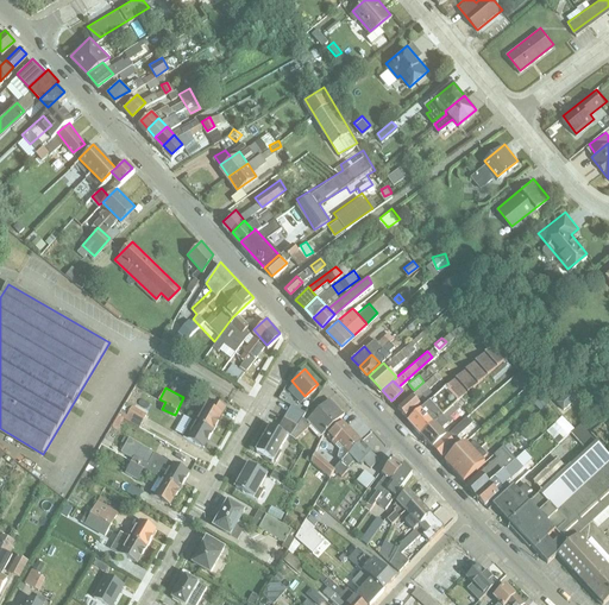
[(412,394),(397,407),(406,415),(420,402),(412,394)]
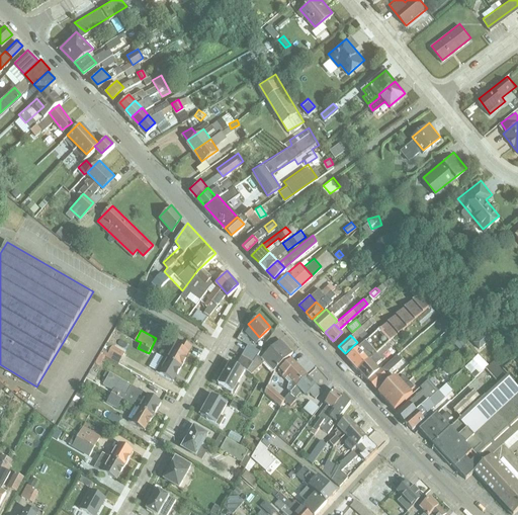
[(480,341),(485,349),(494,344),(488,336),(480,341)]
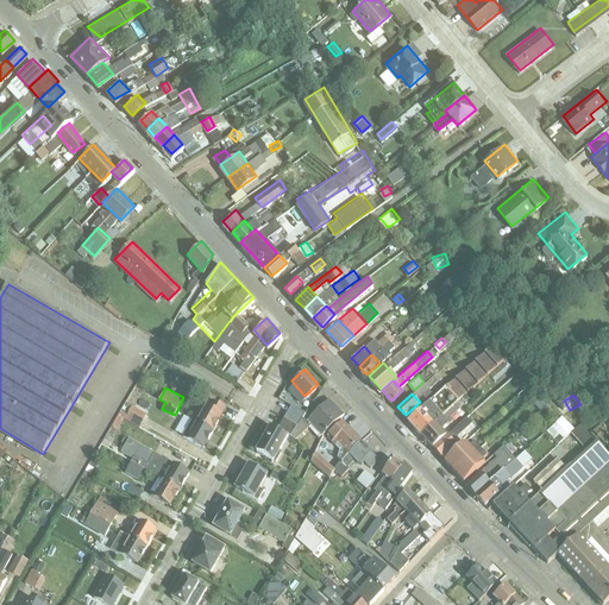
[(331,396),(307,417),(321,433),(345,411),(331,396)]
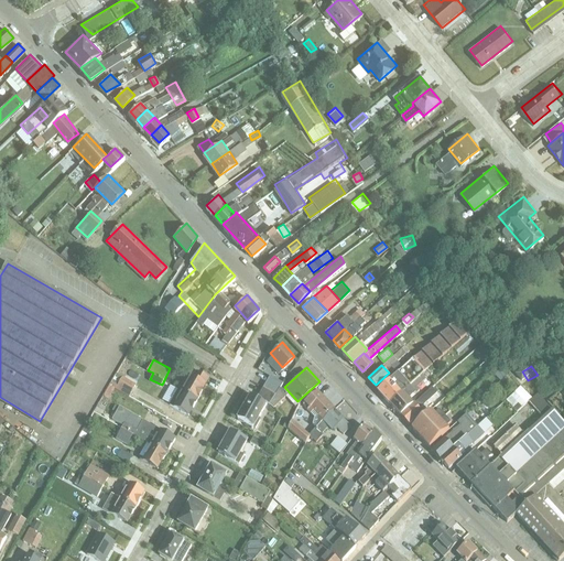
[(502,367),(496,371),(500,378),(507,375),(502,367)]
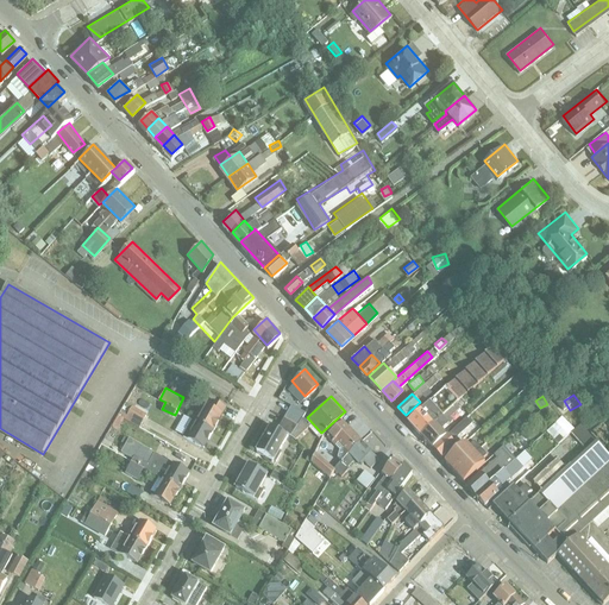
[(201,401),(193,416),(212,428),(221,411),(201,401)]
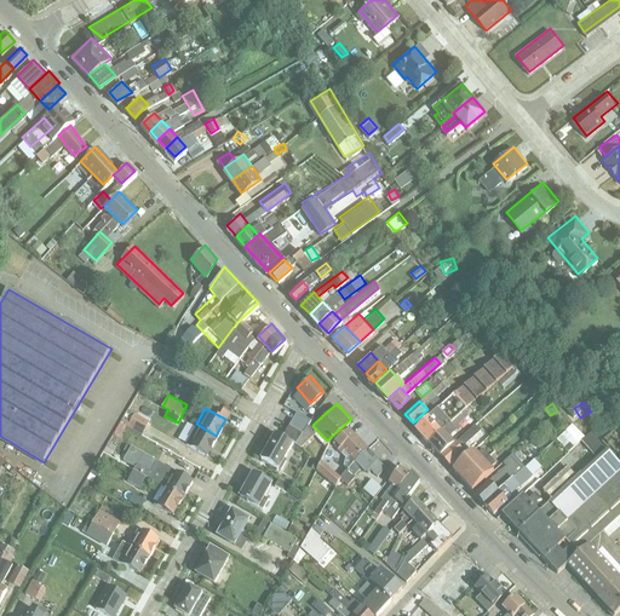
[(283,430),(296,439),(311,420),(299,410),(283,430)]
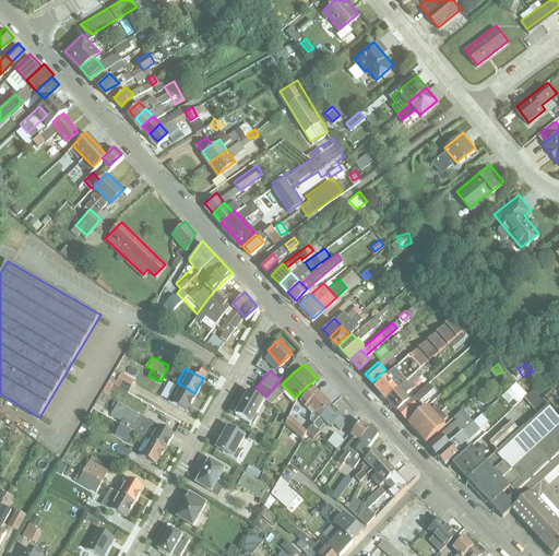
[(130,387),(135,379),(122,371),(117,378),(130,387)]
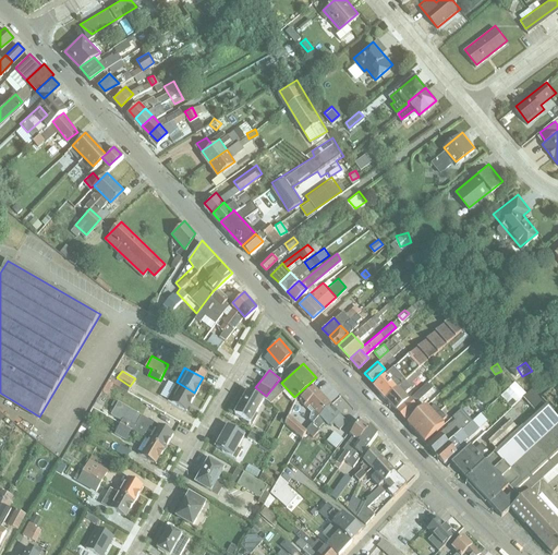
[(385,373),(374,383),(386,396),(397,386),(385,373)]
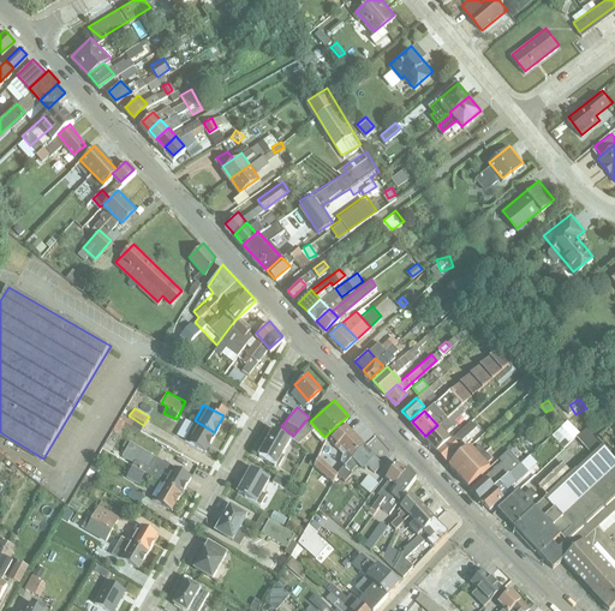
[(574,438),(580,431),(567,419),(561,425),(574,438)]
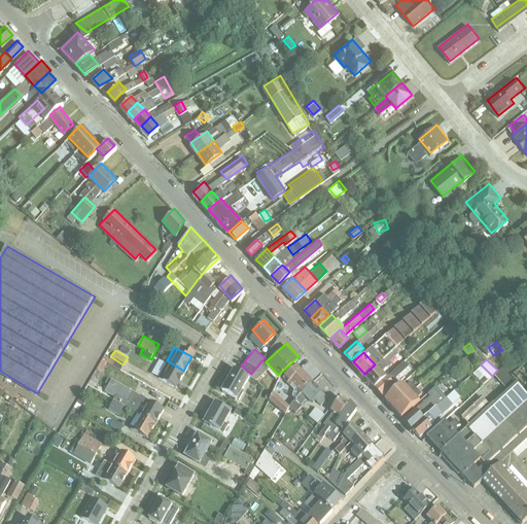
[(167,360),(157,376),(175,386),(183,371),(167,360)]
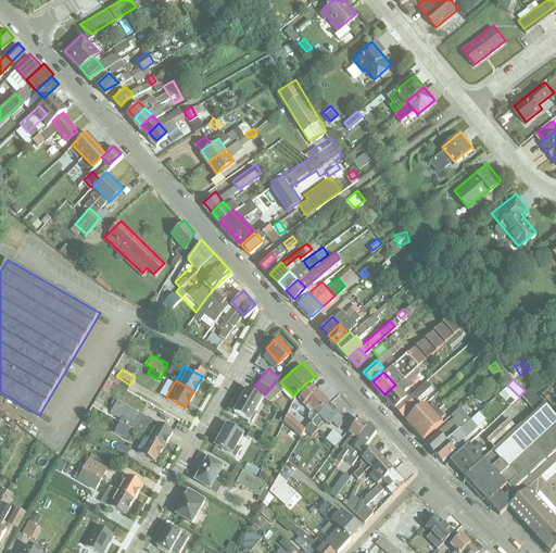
[(395,385),(384,394),(395,406),(406,397),(395,385)]
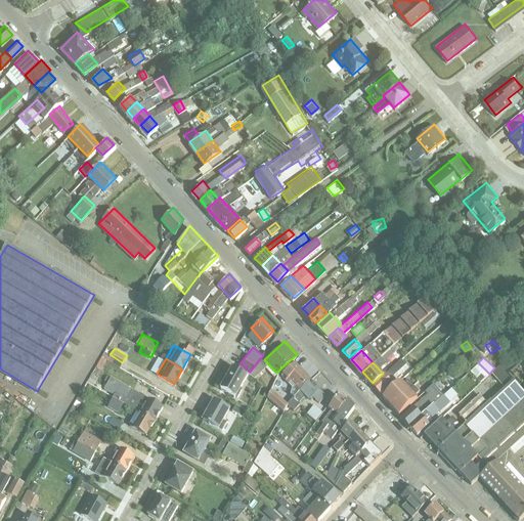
[(231,364),(220,385),(236,393),(247,373),(231,364)]
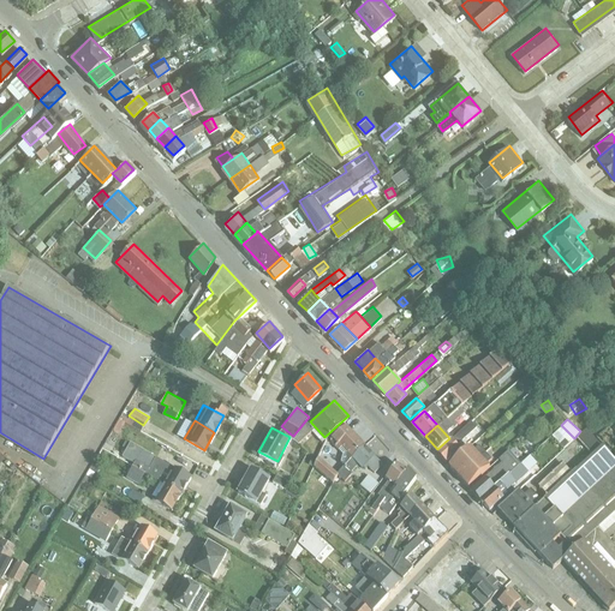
[(579,436),(589,448),(597,439),(587,427),(579,436)]
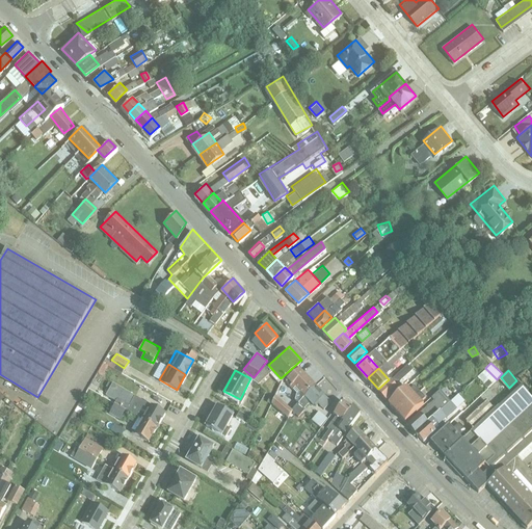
[(389,379),(378,389),(386,397),(398,386),(392,378),(389,379)]
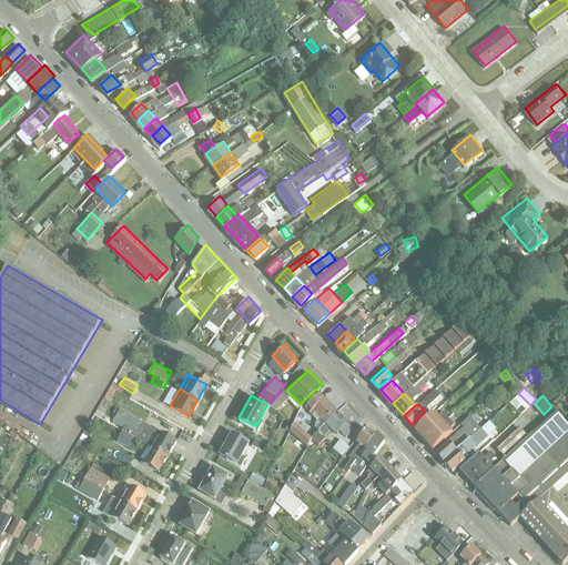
[(434,410),(415,427),(432,446),(452,430),(434,410)]
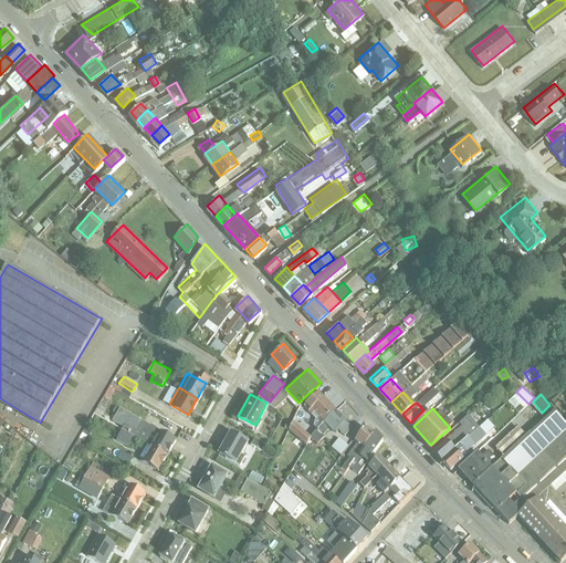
[(509,466),(501,473),(528,502),(549,483),(565,467),(565,423),(554,410),(502,458),(509,466)]
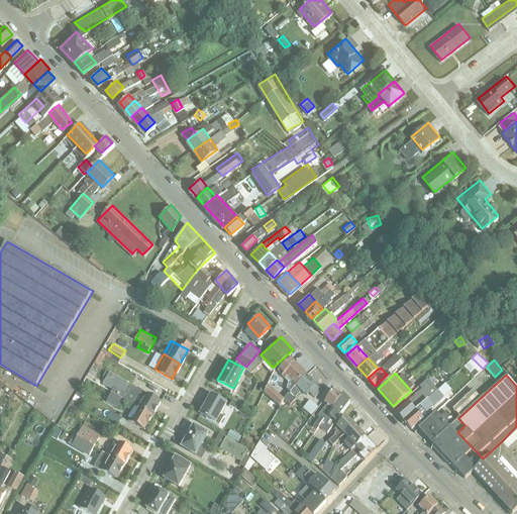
[(109,378),(105,387),(112,389),(116,380),(109,378)]
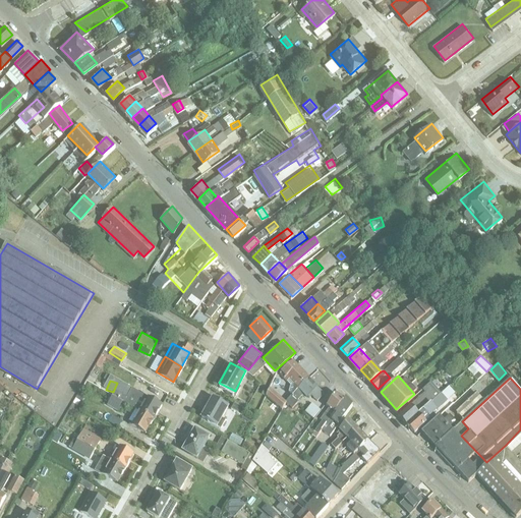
[(148,394),(131,386),(123,400),(139,408),(148,394)]
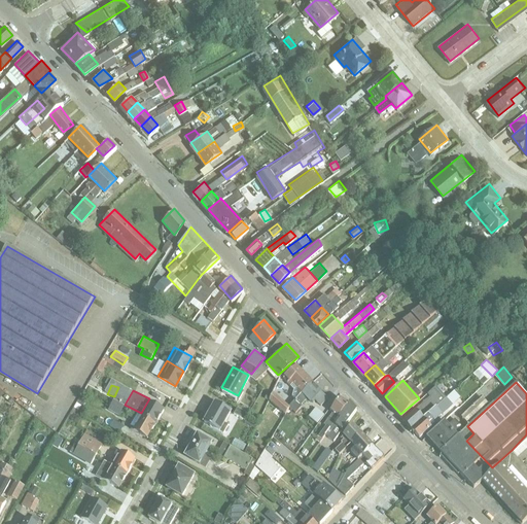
[(334,442),(358,407),(340,394),(330,409),(334,411),(319,431),(334,442)]
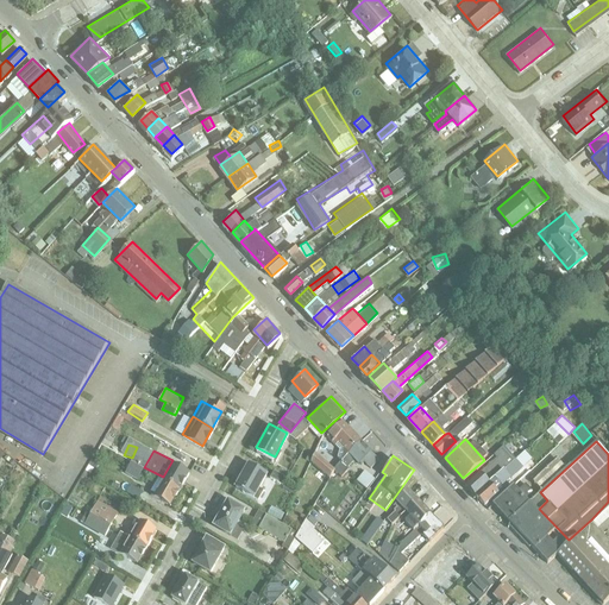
[(189,470),(173,460),(163,477),(180,486),(189,470)]
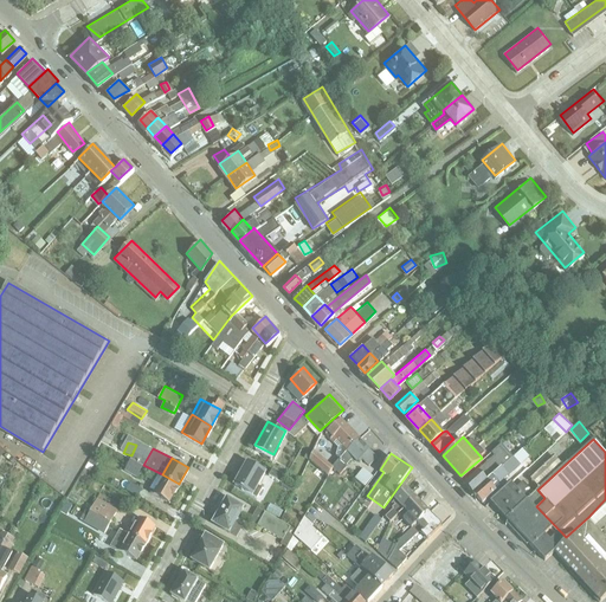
[(246,459),(233,483),(252,493),(265,470),(246,459)]
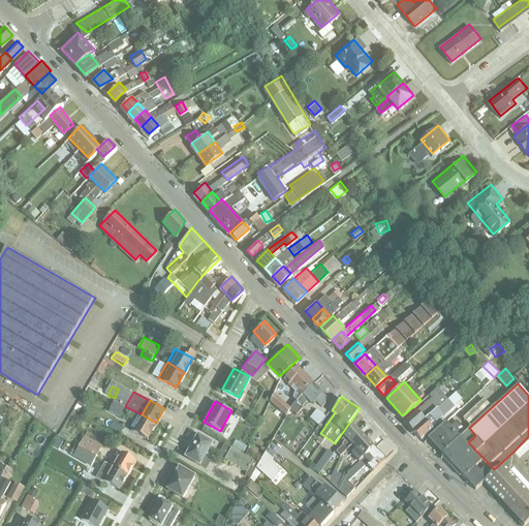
[(436,406),(424,418),(431,425),(443,413),(436,406)]
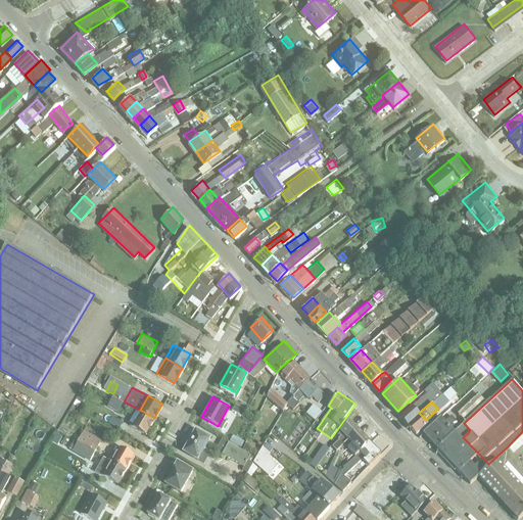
[(243,413),(245,408),(235,403),(232,408),(243,413)]
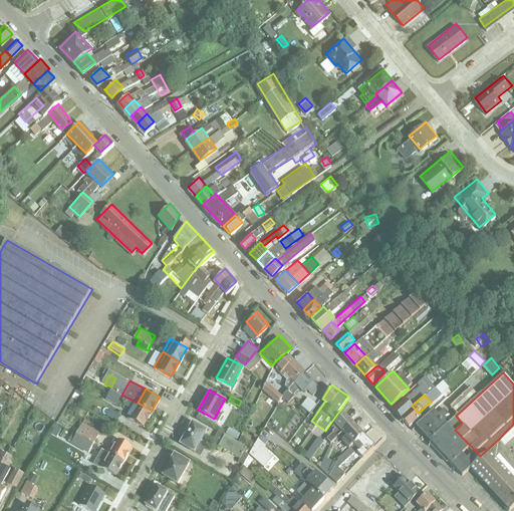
[(308,396),(300,404),(309,411),(316,403),(308,396)]
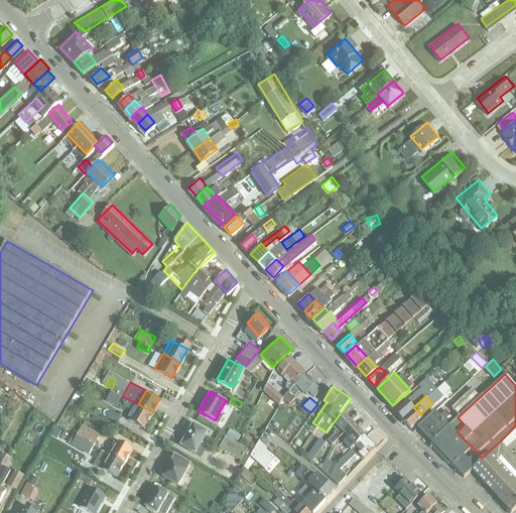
[(406,399),(395,409),(402,417),(413,407),(406,399)]
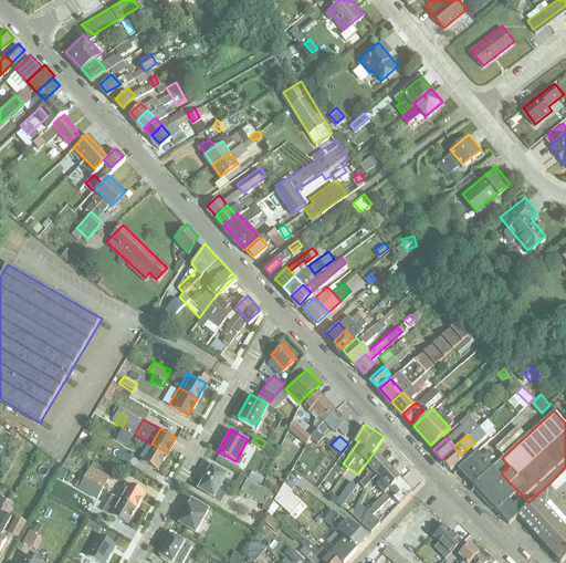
[(167,452),(152,444),(144,459),(159,468),(167,452)]
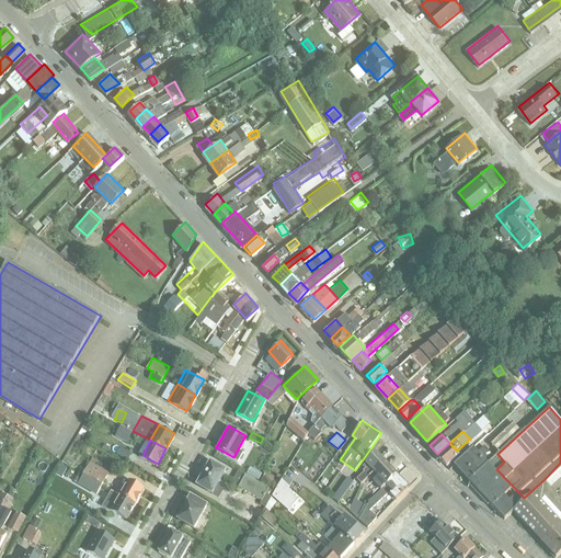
[(449,443),(437,454),(445,463),(457,451),(449,443)]
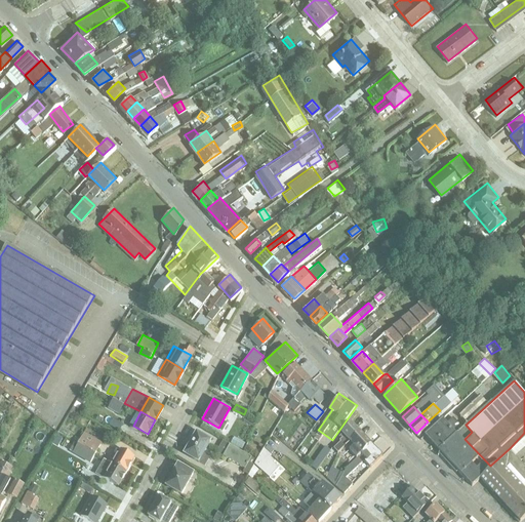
[(443,415),(425,433),(472,483),(480,476),(490,466),(465,439),(443,415)]
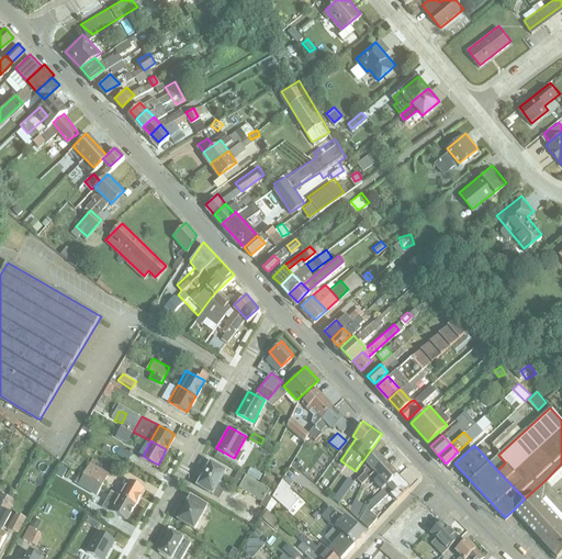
[(120,447),(116,453),(127,458),(131,453),(120,447)]
